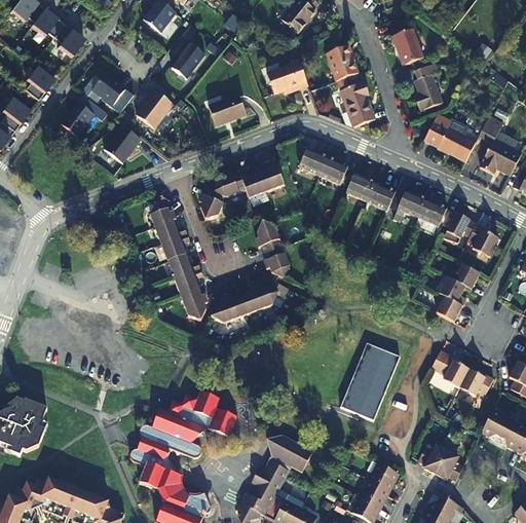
[(72,57),(85,39),(67,26),(34,0),(19,0),(10,10),(25,21),(28,16),(34,22),(31,26),(44,36),(47,32),(61,42),(58,46),(72,57)]
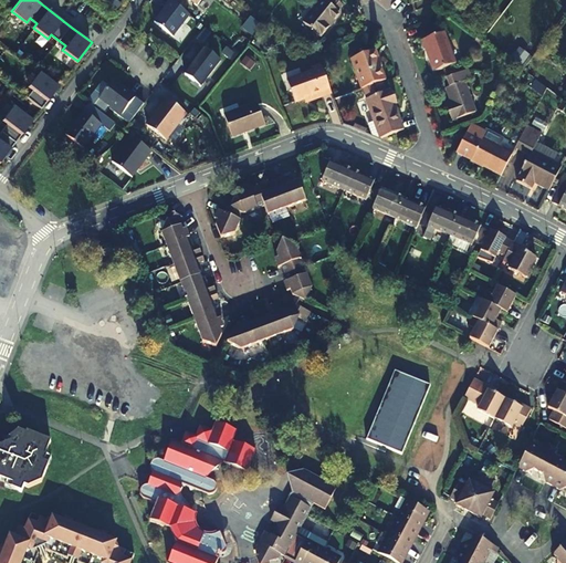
[(190,13),(174,0),(169,0),(165,6),(166,7),(156,21),(174,34),(190,13)]
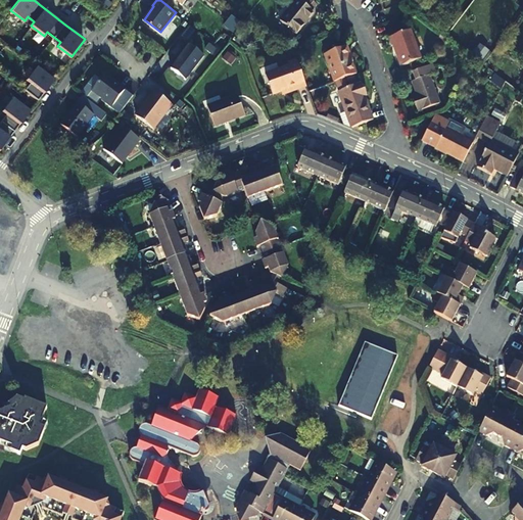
[(317,3),(313,0),(296,0),(280,19),(297,34),(315,11),(313,9),(317,3)]
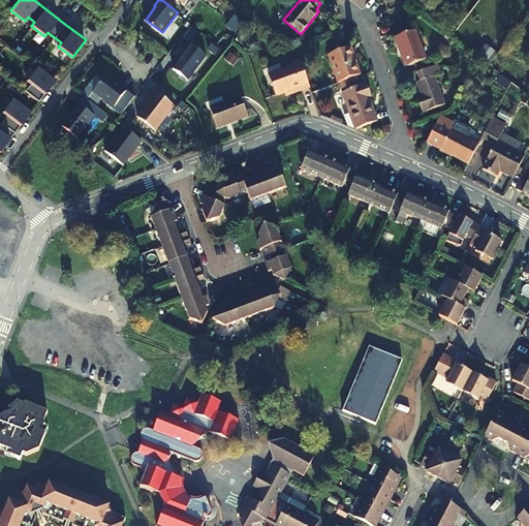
[(425,56),(414,27),(394,34),(404,63),(425,56)]
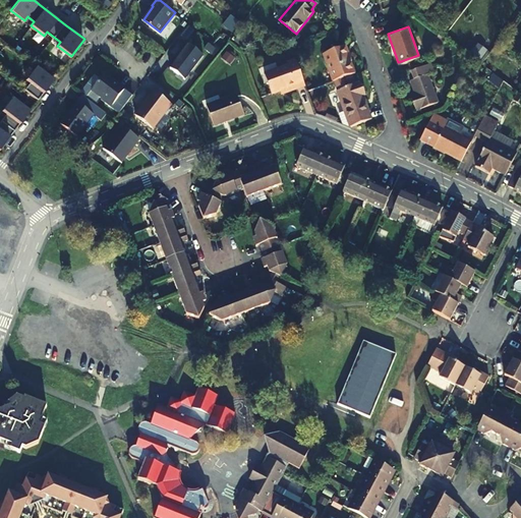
[(206,55),(191,44),(186,50),(187,50),(181,58),(180,58),(173,68),(187,79),(206,55)]
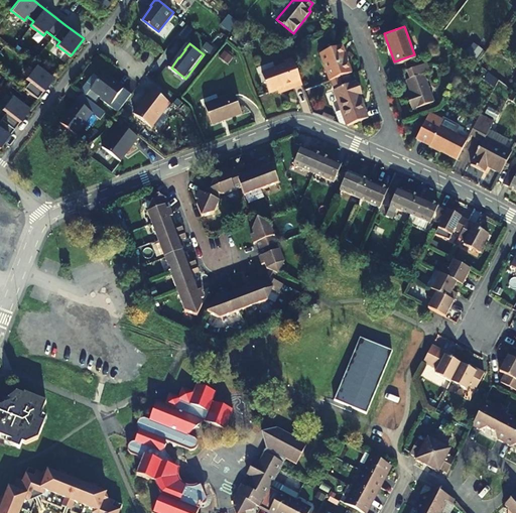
[(330,78),(352,70),(343,43),(319,51),(330,78)]
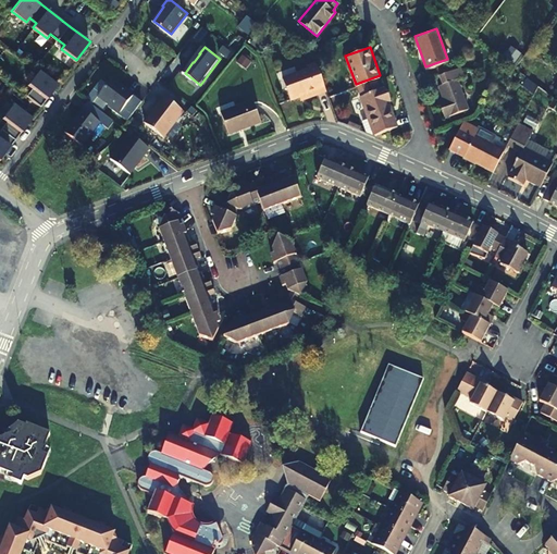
[(327,89),(317,62),(308,65),(309,69),(283,78),(291,99),(299,96),(307,93),(308,97),(327,89)]
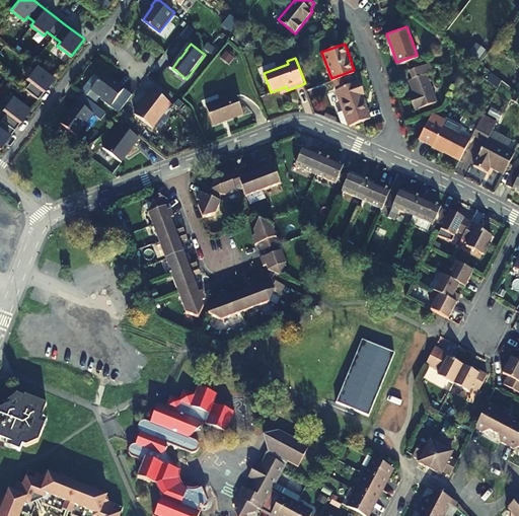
[(423,63),(408,68),(411,76),(408,77),(413,88),(415,94),(410,96),(414,105),(436,98),(423,63)]
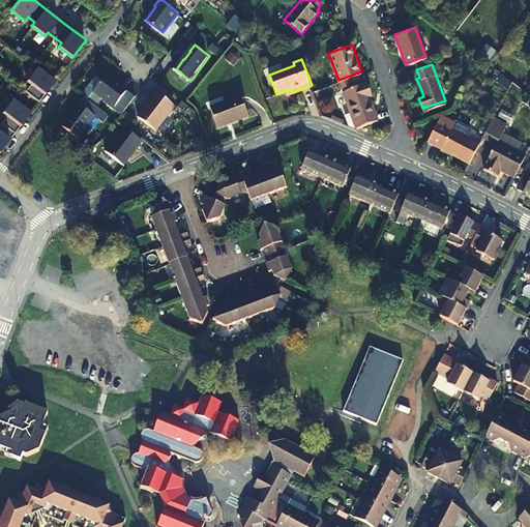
[(25,91),(38,100),(55,80),(36,67),(35,66),(25,81),(30,84),(25,91)]
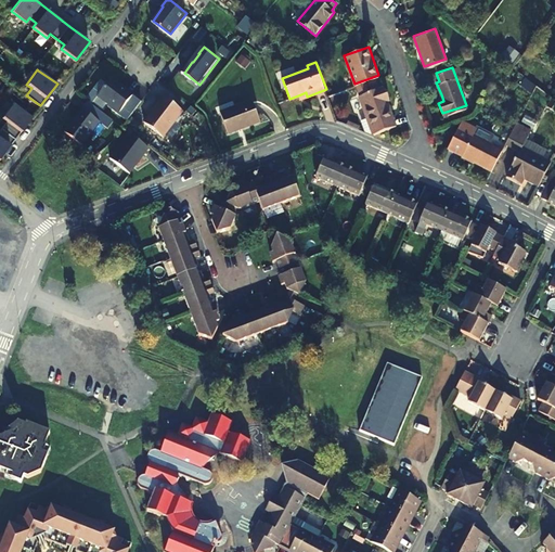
[(106,106),(117,116),(121,111),(132,97),(112,79),(106,86),(97,98),(107,105),(106,106)]
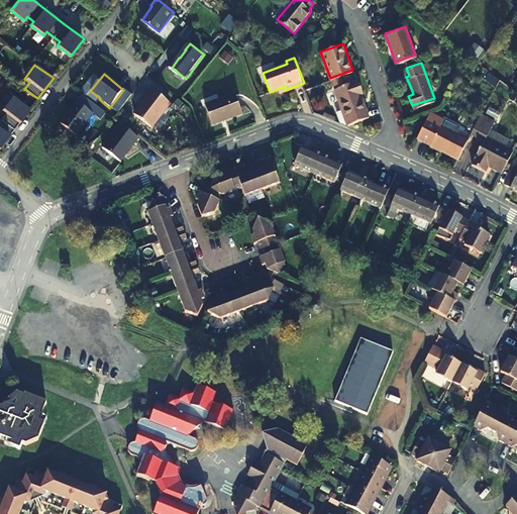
[(95,105),(99,99),(100,98),(90,91),(99,80),(93,75),(80,92),(95,105)]
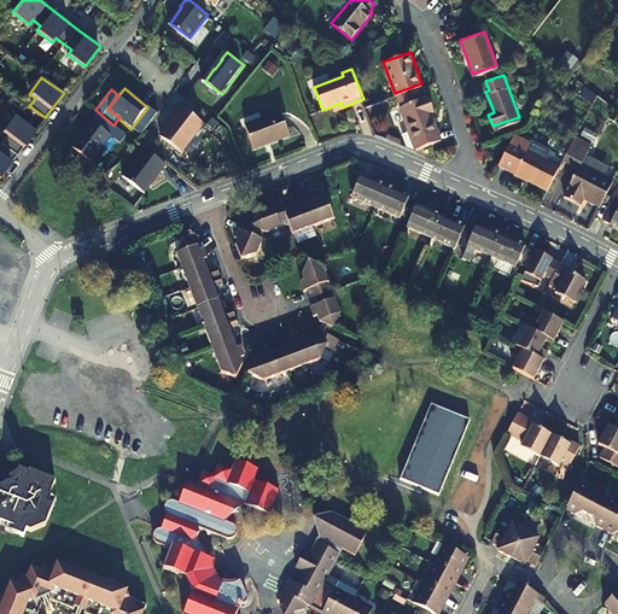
[(400,105),(414,148),(441,139),(425,95),(400,105)]
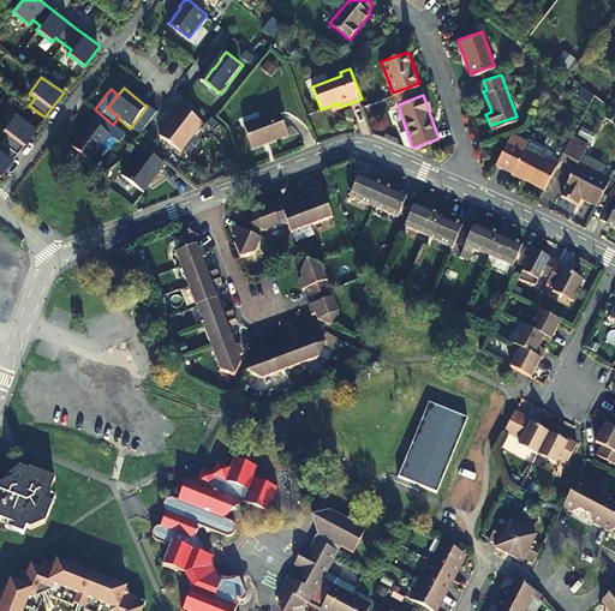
[(155,113),(147,107),(135,123),(143,129),(155,113)]
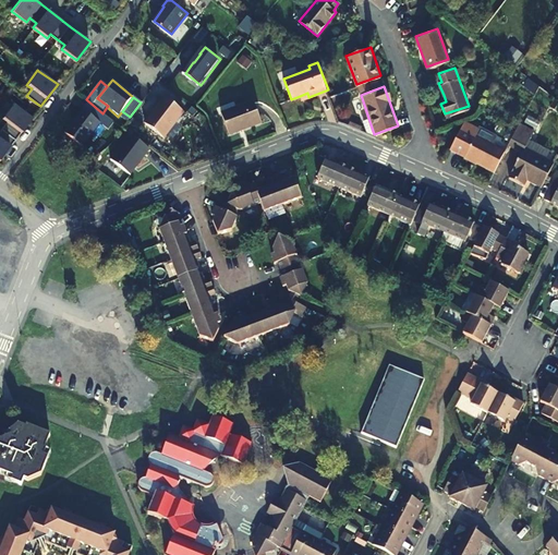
[(263,120),(255,98),(223,110),(231,131),(263,120)]
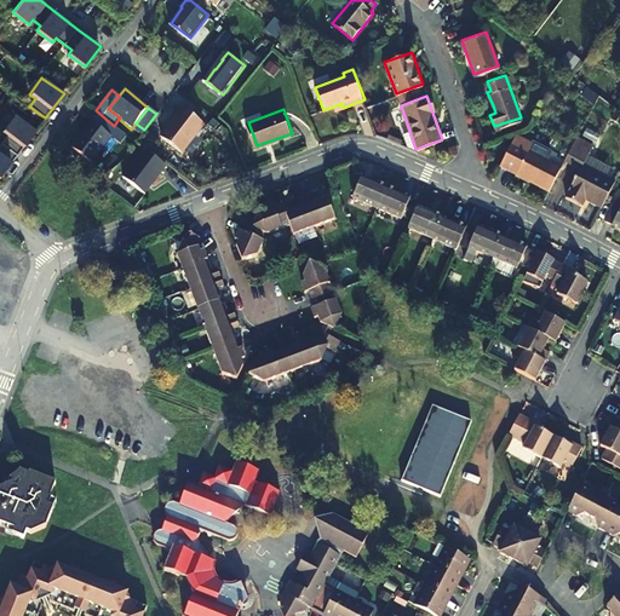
[(171,126),(160,139),(181,156),(202,127),(182,110),(170,126),(171,126)]
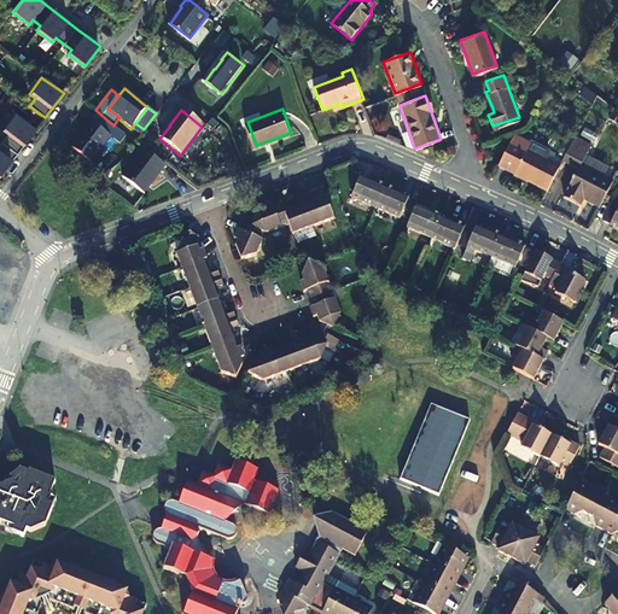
[(97,113),(91,122),(109,136),(118,145),(124,136),(97,113)]
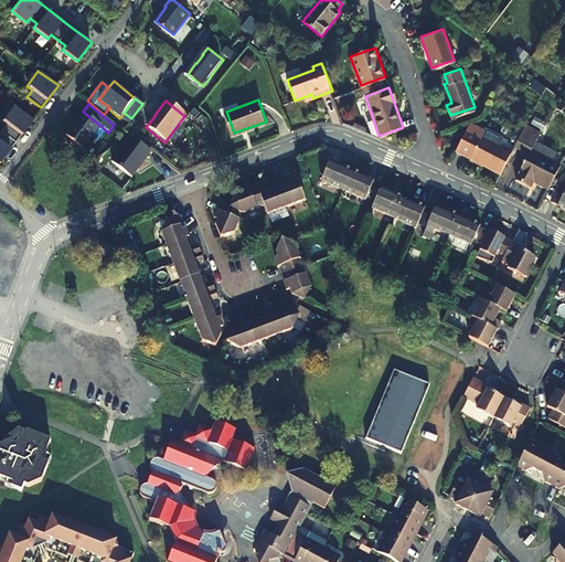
[(0,161),(33,119),(13,105),(2,119),(7,123),(0,130),(0,161)]
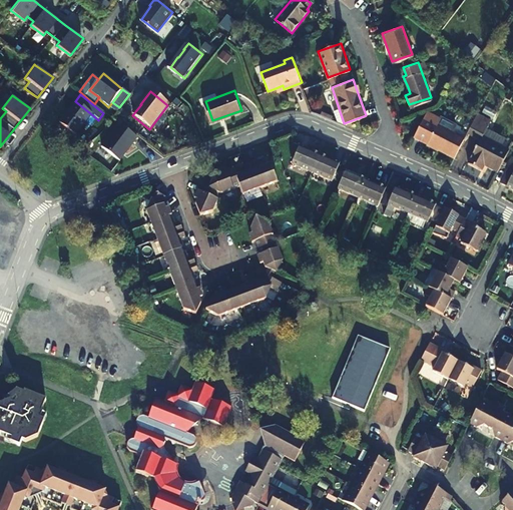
[(73,134),(90,113),(75,101),(58,122),(73,134)]
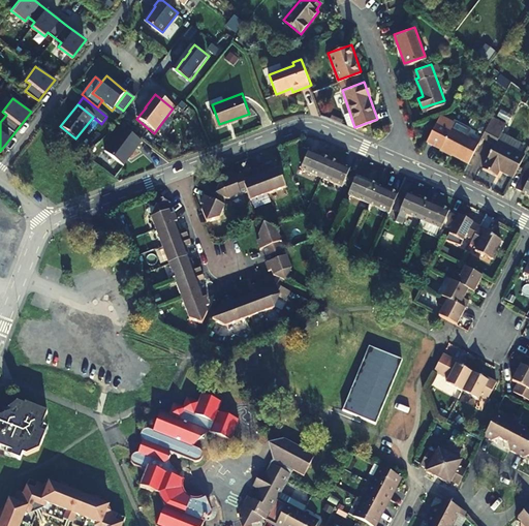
[(123,111),(116,105),(112,111),(119,116),(123,111)]
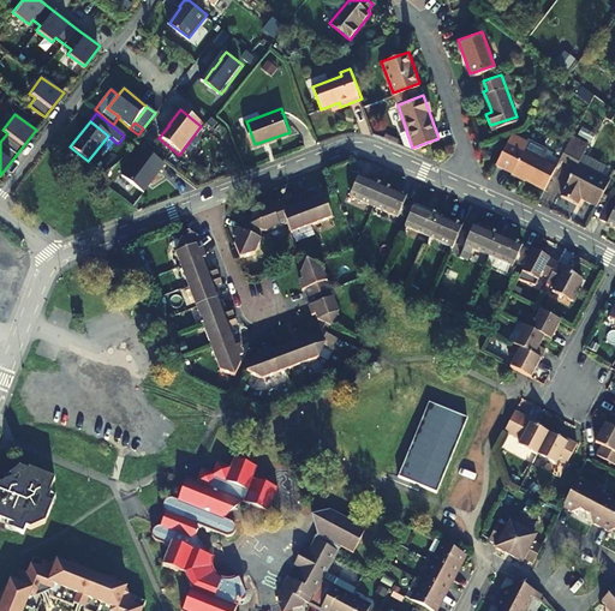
[(544,187),(556,165),(525,148),(529,141),(512,132),(496,162),(544,187)]
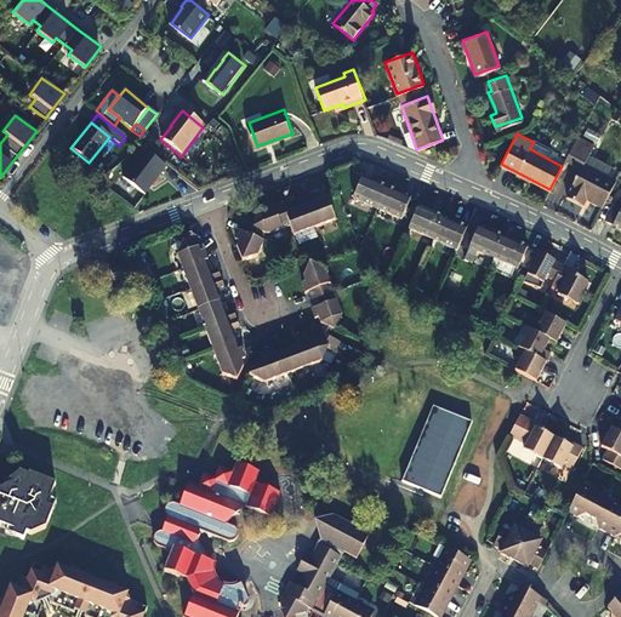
[(588,196),(604,205),(617,178),(585,163),(593,146),(576,137),(564,160),(581,169),(569,195),(585,203),(588,196)]
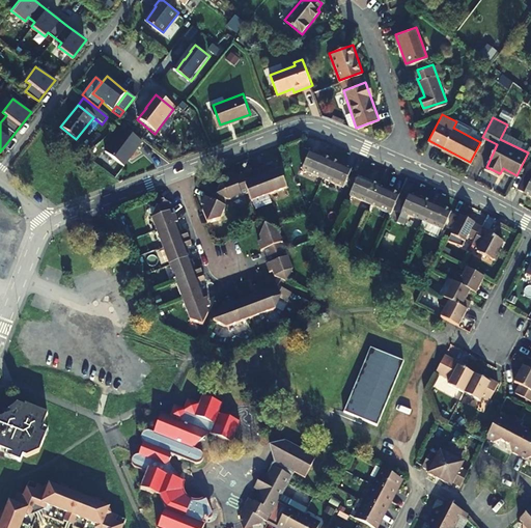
[(140,144),(122,130),(103,154),(121,168),(140,144)]
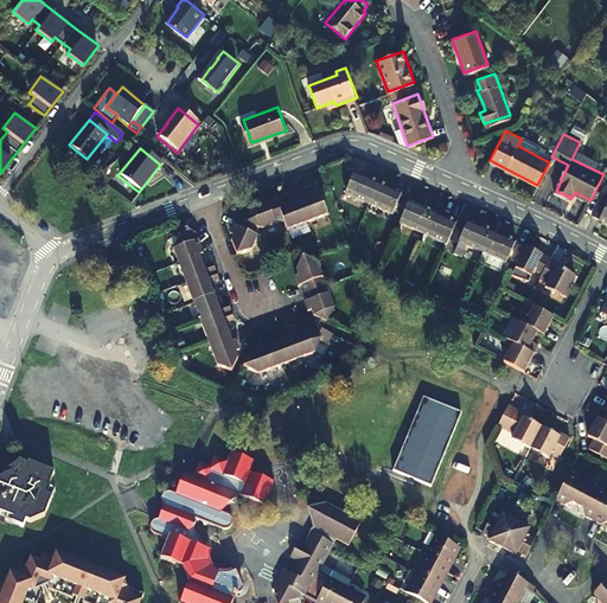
[(368,200),(376,180),(353,170),(344,191),(368,200)]
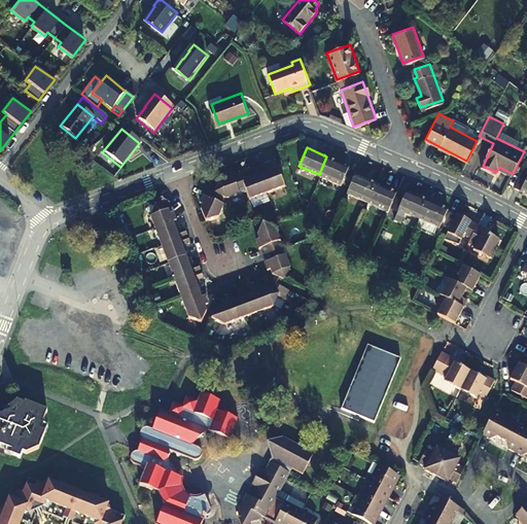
[(326,156),(319,174),(339,183),(347,165),(326,156)]
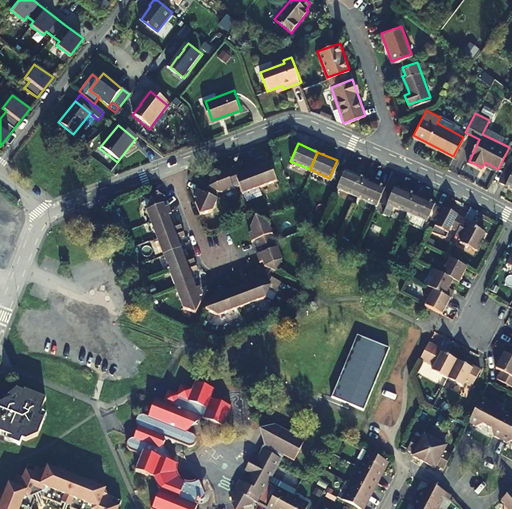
[(251,159),(260,184),(277,178),(270,158),(267,160),(266,158),(260,160),(258,156),(251,159)]
